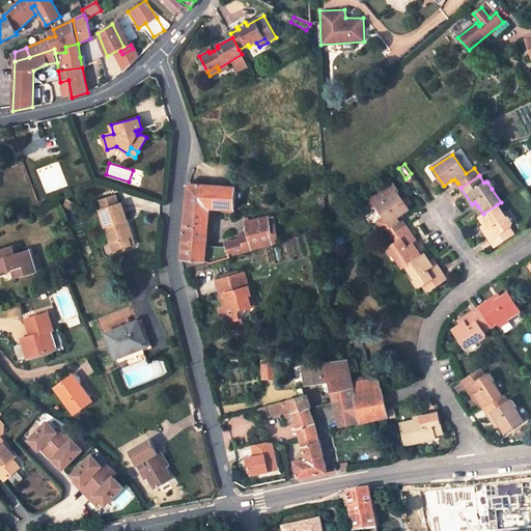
[(380,226),(384,230),(383,231),(387,239),(406,226),(400,218),(398,215),(401,213),(409,208),(397,192),(398,191),(393,183),(370,198),(367,203),(371,210),(378,205),(385,217),(381,220),(380,226)]
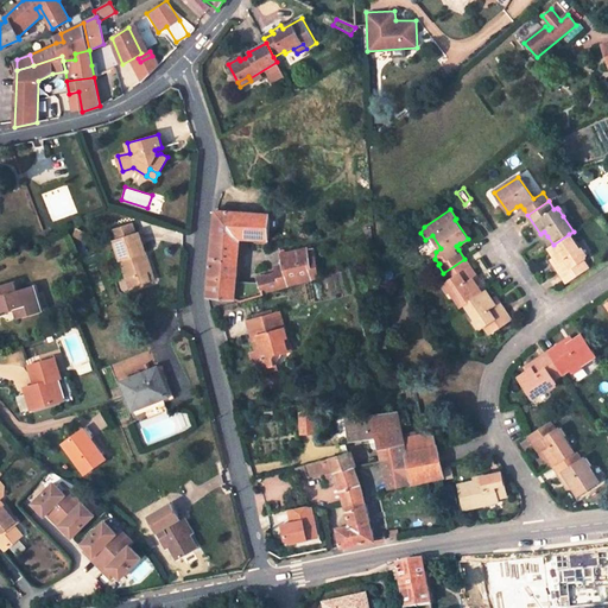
[(233,268),(235,240),(238,211),(215,210),(210,264),(208,297),(229,299),(230,289),(235,287),(236,268),(233,268)]
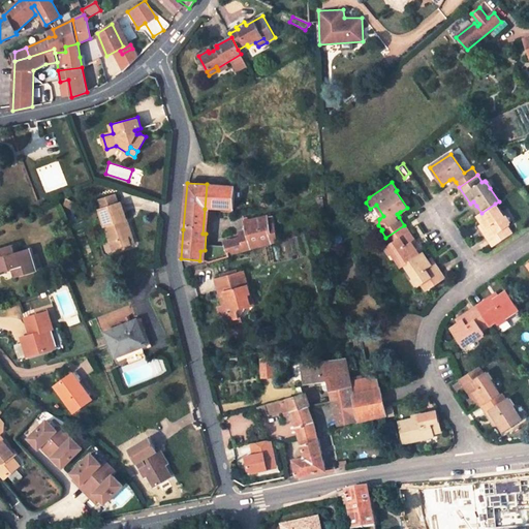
[(236,186),(207,184),(205,209),(235,210),(236,186)]
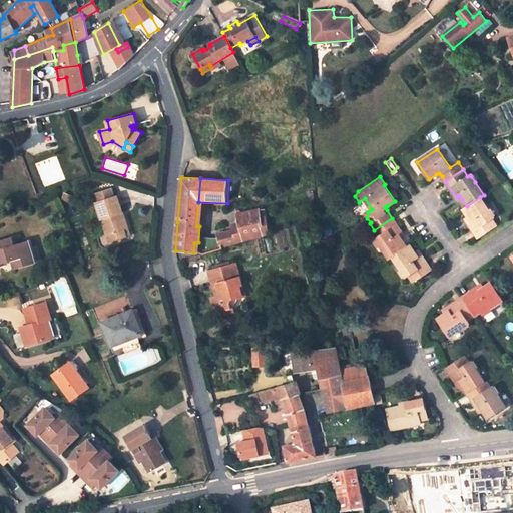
[(99,202),(115,197),(112,189),(112,188),(97,193),(99,202)]
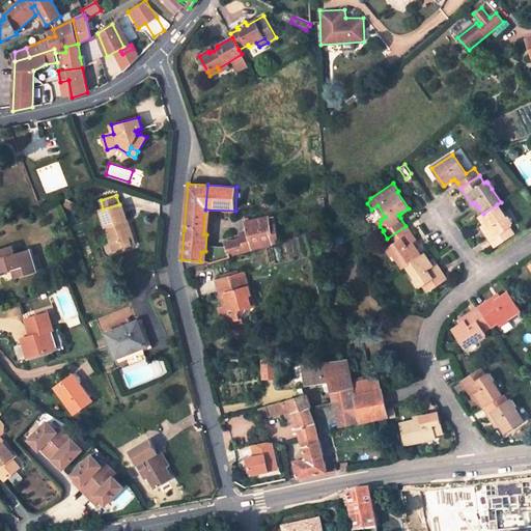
[(108,234),(111,244),(114,243),(116,250),(130,247),(128,238),(132,236),(121,203),(103,210),(101,211),(106,227),(108,227),(110,233),(108,234)]
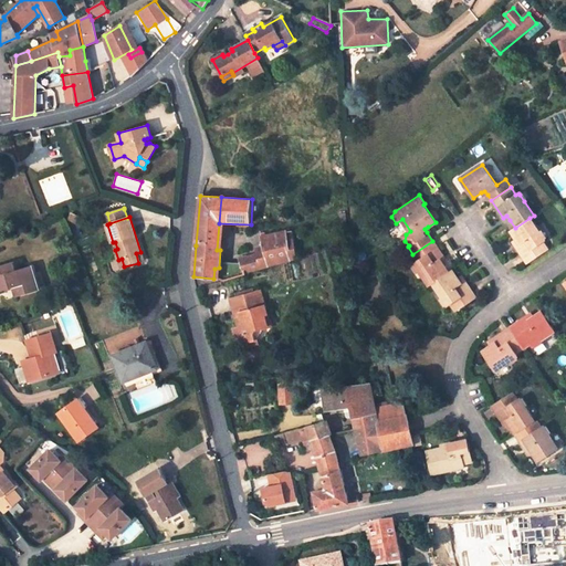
[(527,263),(547,250),(543,242),(545,241),(530,218),(515,228),(512,230),(517,239),(520,244),(516,247),(527,263)]
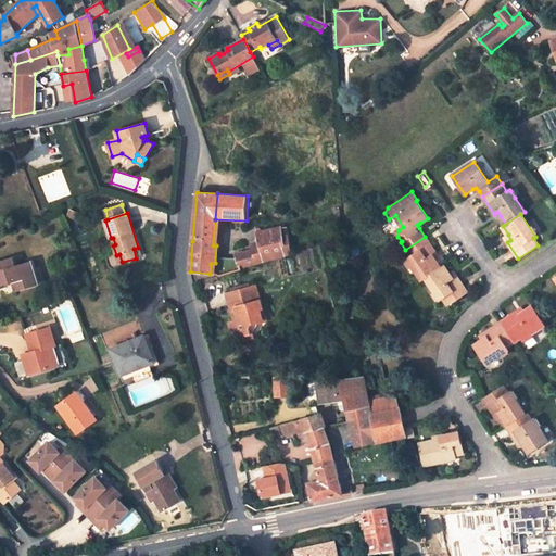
[(282,238),(280,228),(256,234),(258,242),(261,248),(254,250),(236,254),(240,269),(286,256),(282,238)]
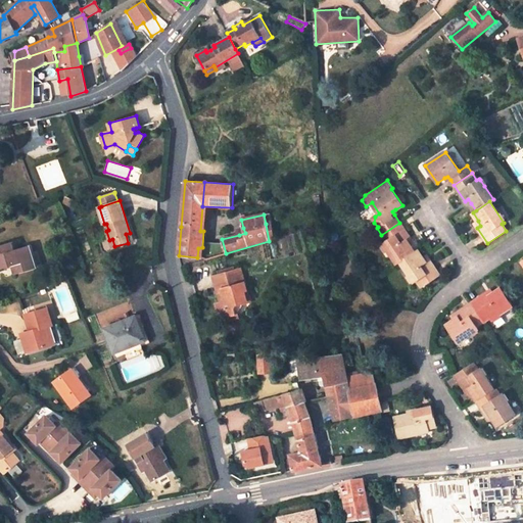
[(274,240),(271,223),(266,224),(269,241),(269,242),(274,240)]
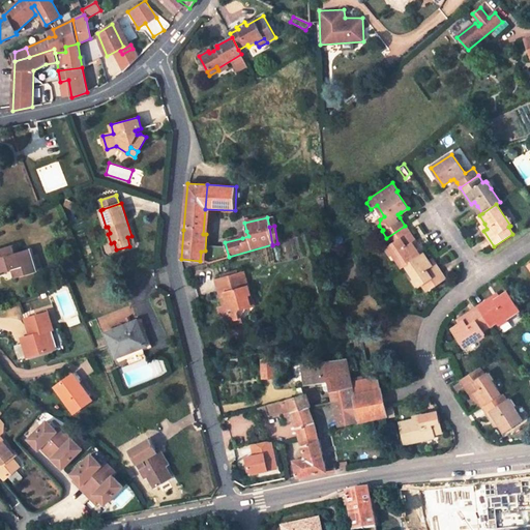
[(406,265),(420,256),(415,248),(412,244),(416,242),(405,226),(386,238),(391,244),(388,246),(403,267),(406,265)]
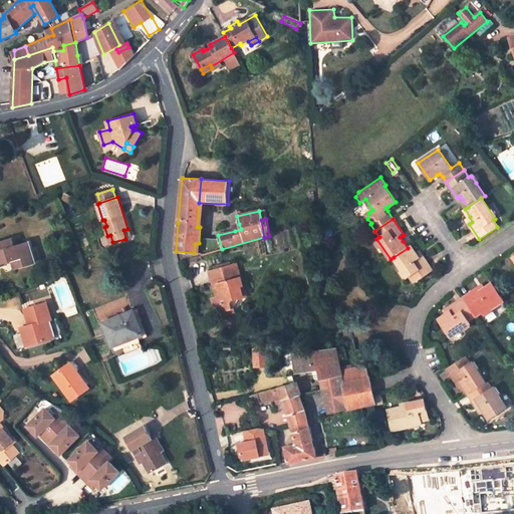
[(0,264),(12,261),(15,270),(33,264),(26,242),(14,246),(12,238),(0,241),(0,264)]
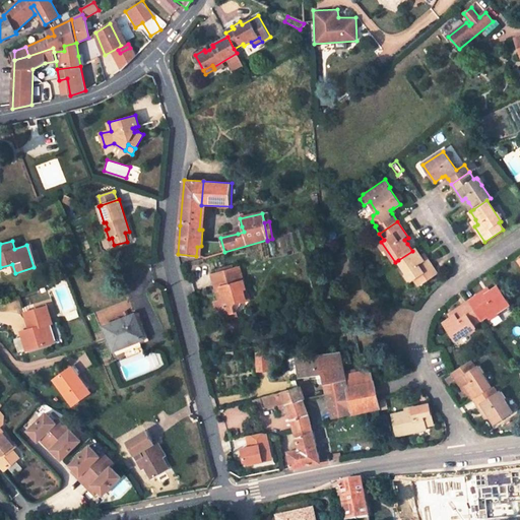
[(26,245),(34,267),(37,266),(29,244),(26,245)]
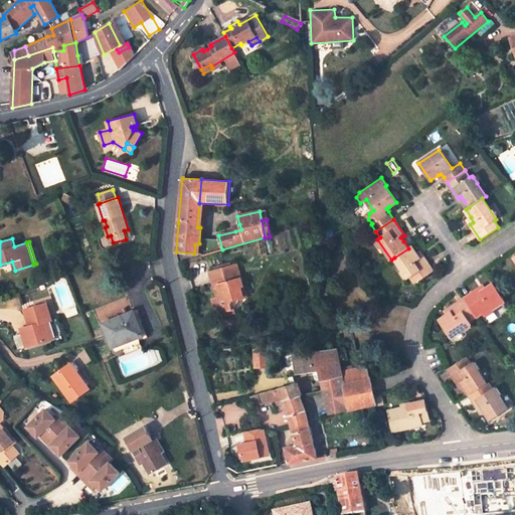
[(222,249),(219,241),(199,243),(195,244),(194,253),(204,255),(222,250),(222,249)]
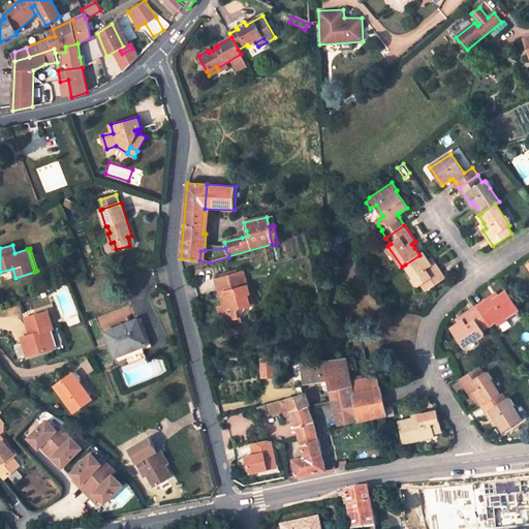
[(444,278),(434,262),(431,265),(428,260),(423,253),(419,255),(405,265),(419,286),(422,285),(427,290),(444,278)]
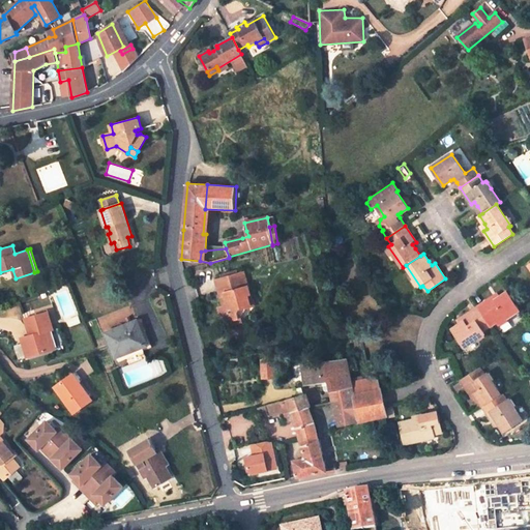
[(253,304),(243,271),(236,273),(240,288),(244,286),(251,305),(253,304)]
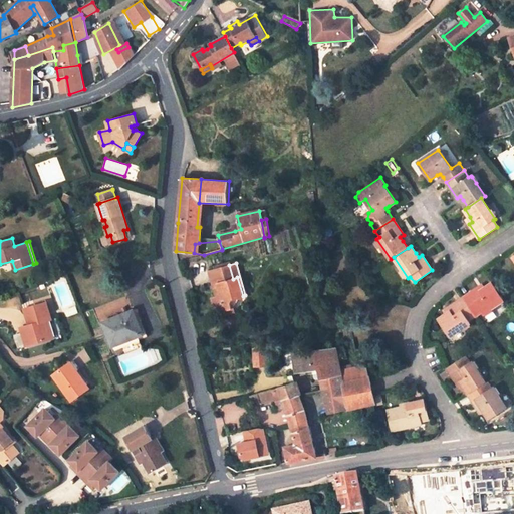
[(243,296),(237,277),(233,279),(229,265),(220,268),(209,271),(213,286),(217,284),(220,292),(216,297),(212,299),(214,305),(216,305),(217,305),(221,303),(223,312),(232,309),(230,302),(232,299),(243,296)]
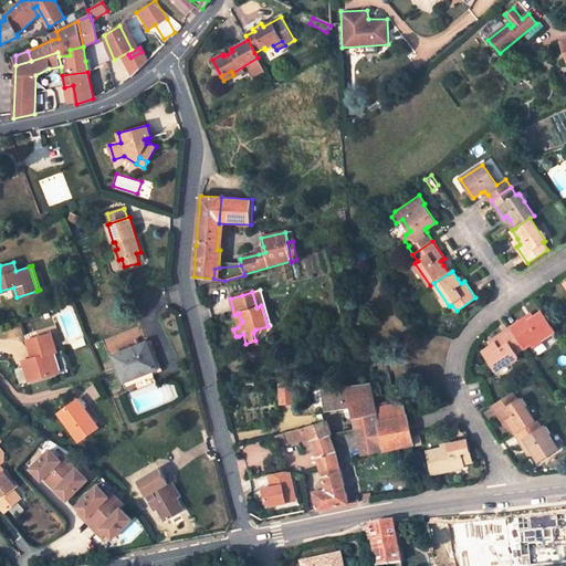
[(526,317),(510,328),(523,348),(531,344),(532,346),(534,345),(541,341),(555,332),(542,312),(534,317),(528,321),(526,317)]
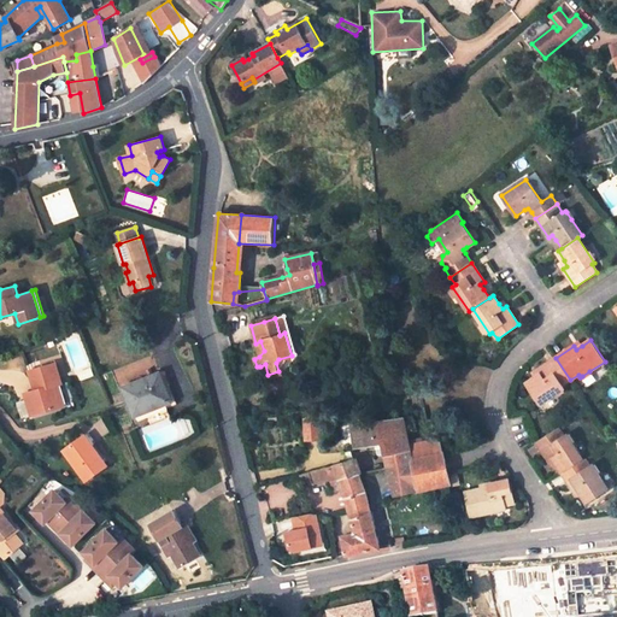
[(570,380),(556,358),(536,370),(539,375),(535,377),(527,383),(540,404),(554,394),(563,389),(564,388),(563,385),(570,380)]
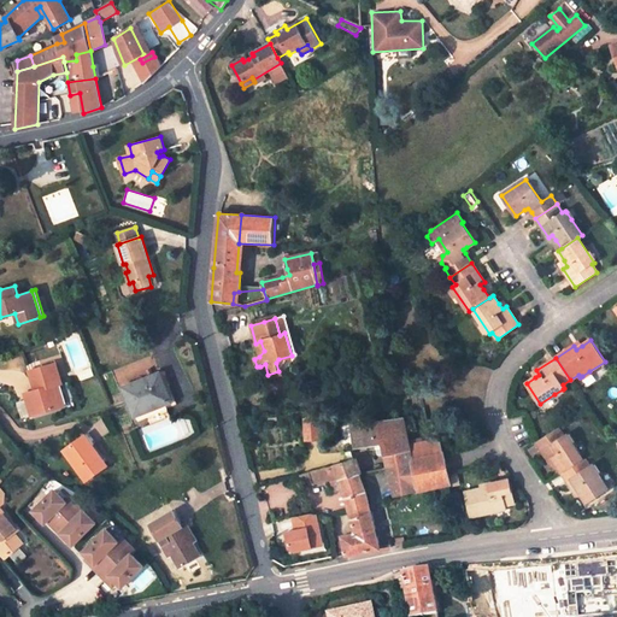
[(60,383),(56,364),(30,371),(35,391),(37,397),(27,400),(31,416),(63,406),(57,385),(60,383)]
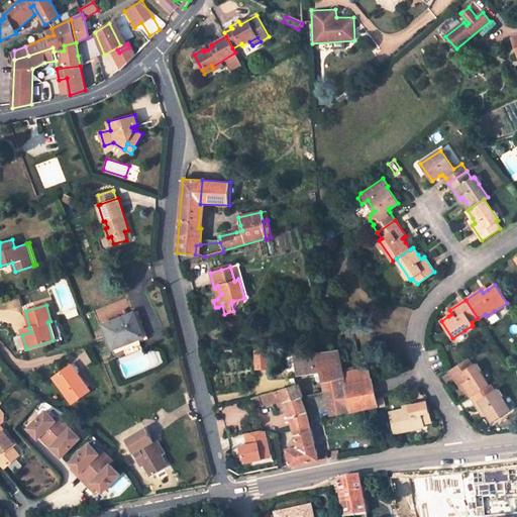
[(221,319),(234,315),(233,311),(224,314),(222,305),(218,307),(217,307),(221,319)]
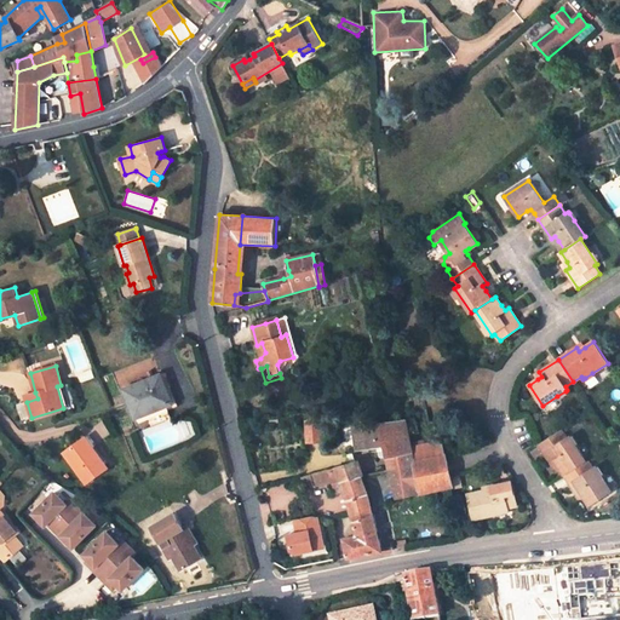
[(167,406),(160,388),(164,386),(160,377),(125,390),(136,418),(167,406)]
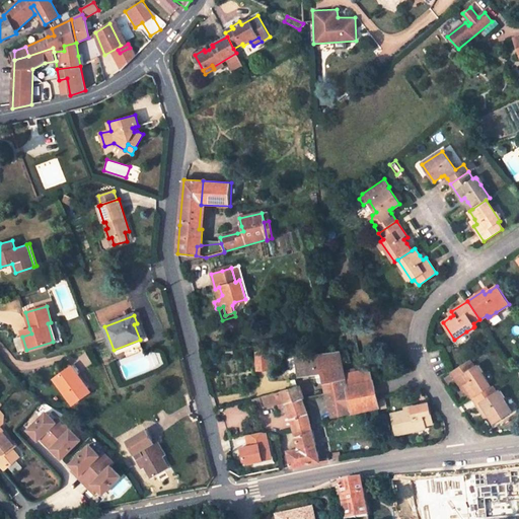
[(137,323),(134,324),(140,340),(114,350),(116,354),(125,350),(128,357),(141,351),(139,344),(147,341),(140,322),(137,323)]
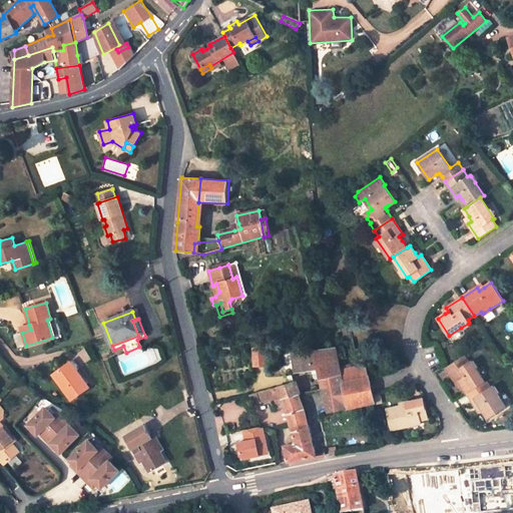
[(18,348),(26,346),(22,333),(14,335),(18,348)]
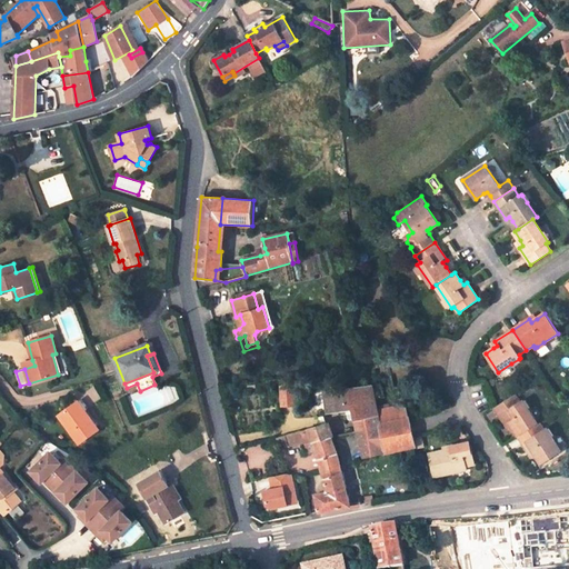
[(296,406),(295,386),(281,387),(282,406),(296,406)]
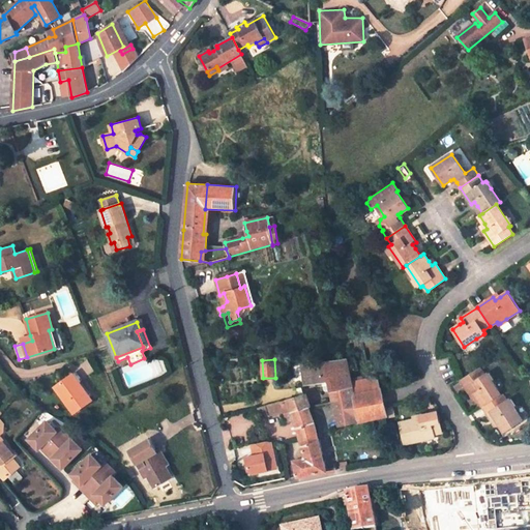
[(351,382),(347,360),(304,366),(306,383),(323,381),(325,391),(330,391),(333,402),(354,398),(351,382)]
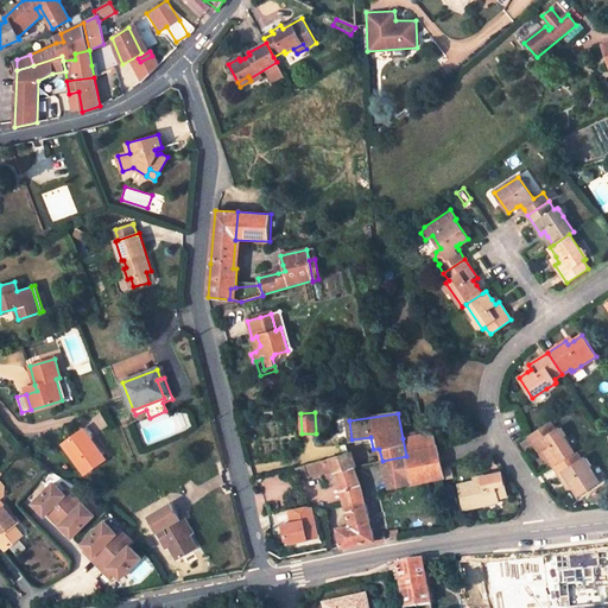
[(550,422),(537,431),(530,436),(542,454),(544,451),(548,457),(553,467),(575,453),(564,437),(559,430),(558,428),(555,430),(550,422)]
